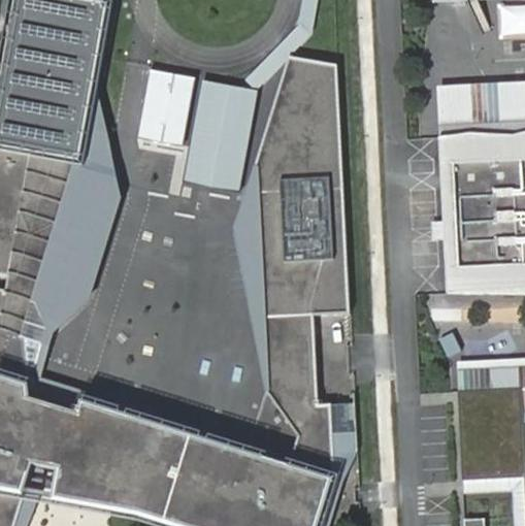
[(135,525),(248,525),(263,461),(25,389),(20,343),(63,163),(92,7),(55,0),(0,0),(0,28),(5,38),(3,46),(0,45),(0,525),(3,525),(8,494),(135,525)]
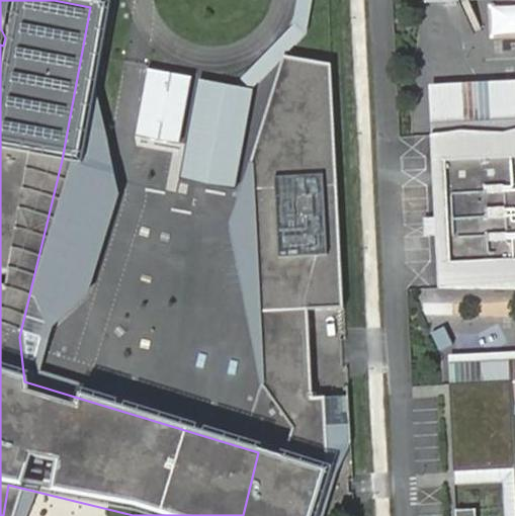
[(347,444),(332,66),(284,59),(251,163),(259,384),(289,429),(280,459),(258,452),(243,515),(310,515),(325,469),(324,444),(347,444)]
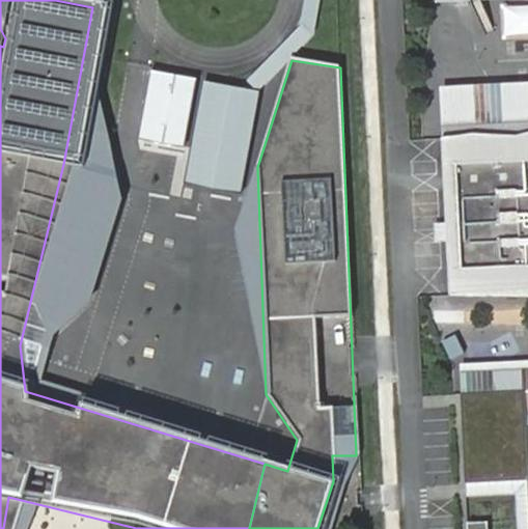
[(196,77),(149,68),(137,138),(184,146),(196,77)]
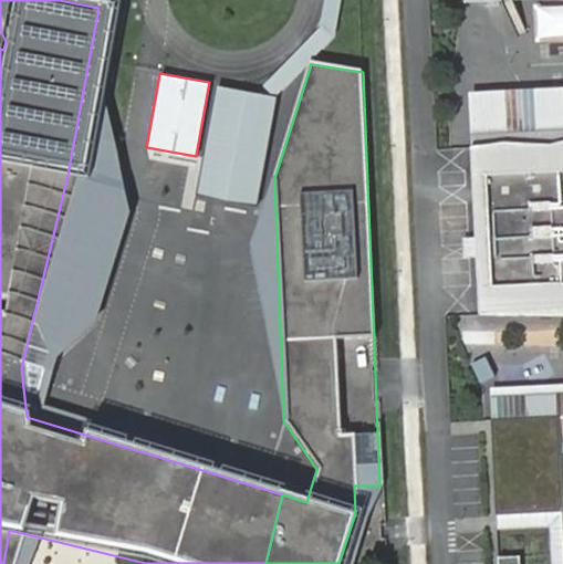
[(275,94),(216,84),(197,194),(257,205),(275,94)]
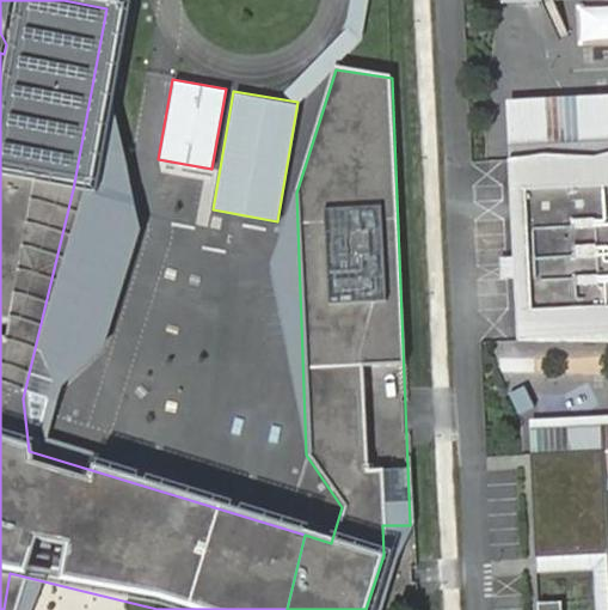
[(607,153),(515,158),(524,339),(607,334),(607,153)]
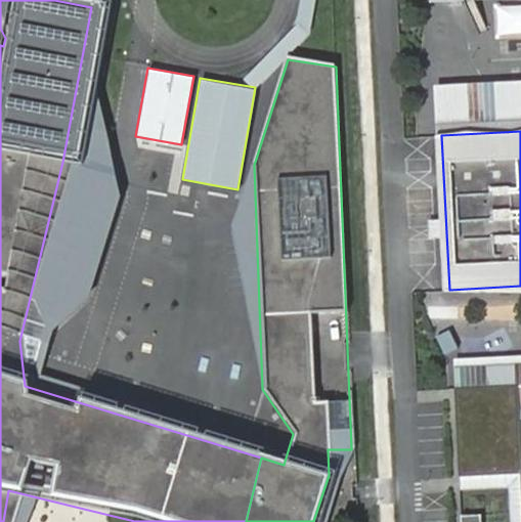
[(520,384),(459,388),(463,475),(520,472),(520,384)]
